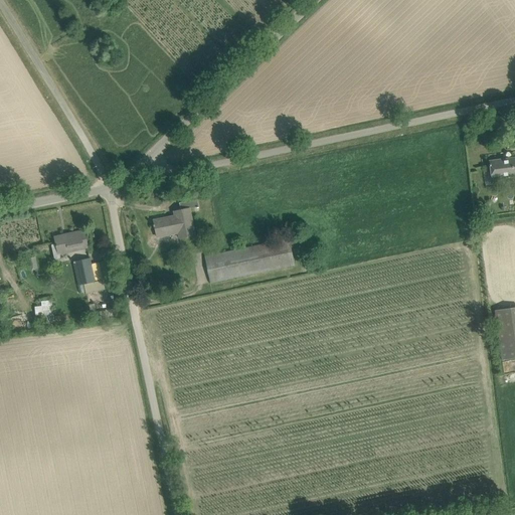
[(489,161),(491,171),(492,179),(493,179),(493,185),(504,184),(503,177),(514,175),(514,159),(503,161),(503,159),(489,161)]
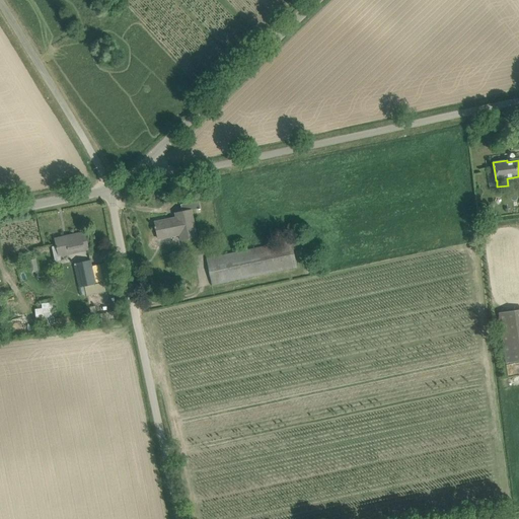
[(158,239),(168,237),(180,235),(180,239),(196,236),(191,210),(201,208),(199,201),(180,205),(181,212),(175,213),(176,218),(155,222),(155,226),(154,226),(155,228),(156,228),(158,239)]
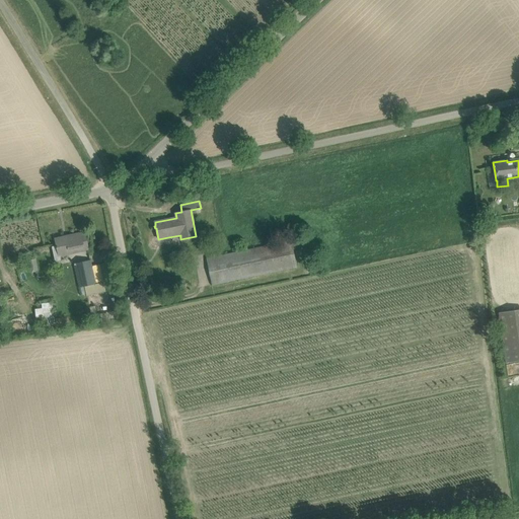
[(52,247),(55,262),(60,261),(59,255),(88,249),(84,233),(56,239),(57,245),(52,247)]
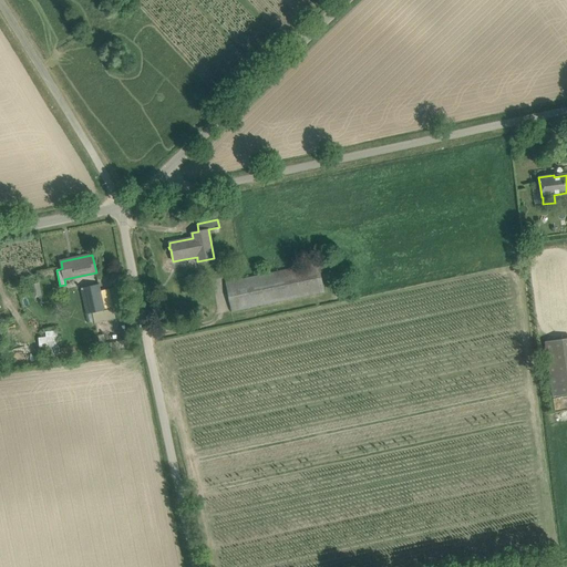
[(315,257),(315,264),(227,282),(233,311),(326,291),(321,272),(328,271),(327,260),(323,261),(322,256),(315,257)]
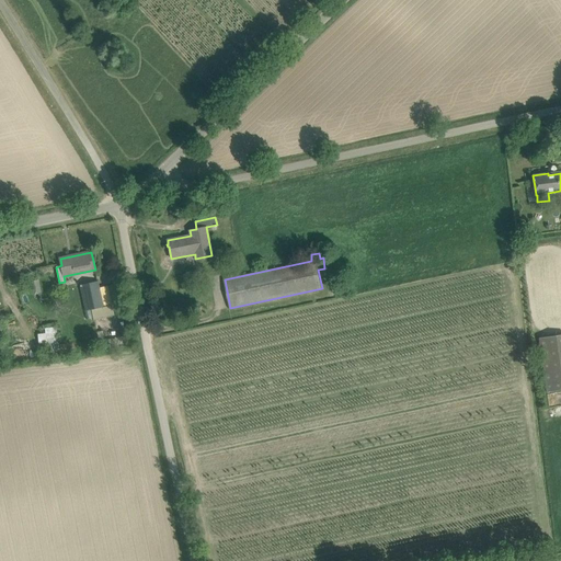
[(119,284),(100,288),(98,282),(81,285),(87,311),(91,310),(112,305),(111,301),(123,298),(119,284)]
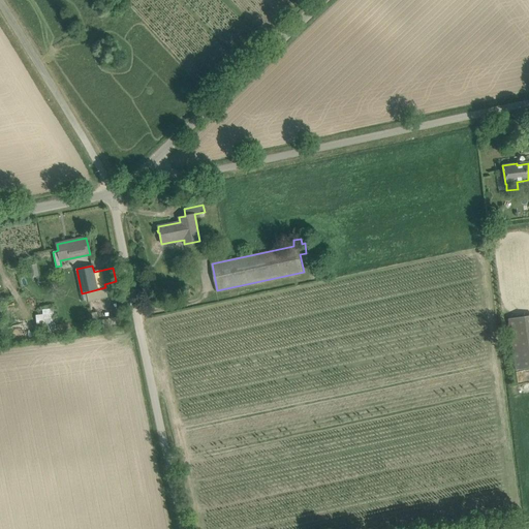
[(105,287),(86,292),(88,302),(107,298),(105,287)]
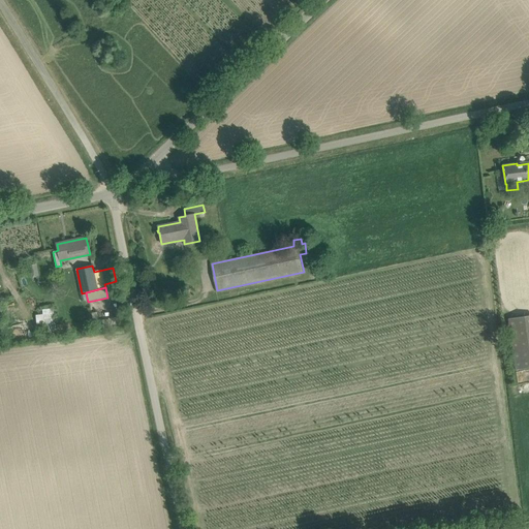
[(36,334),(55,332),(52,309),(42,310),(43,320),(35,321),(36,334)]
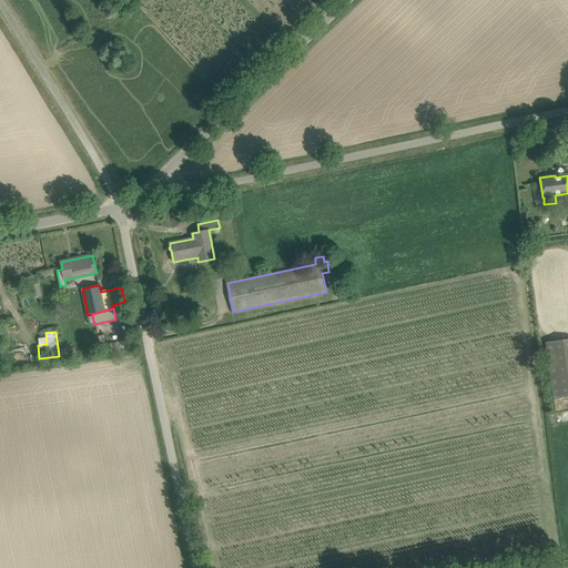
[(567,337),(543,341),(550,397),(567,394),(567,337)]
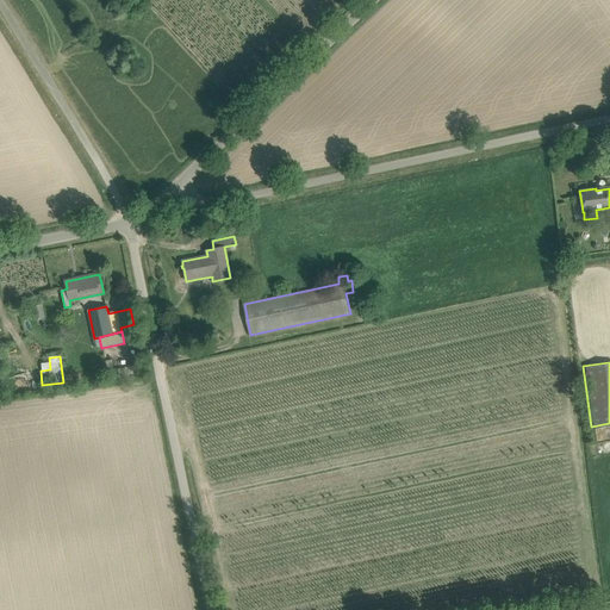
[(110,381),(119,379),(117,369),(107,372),(110,381)]
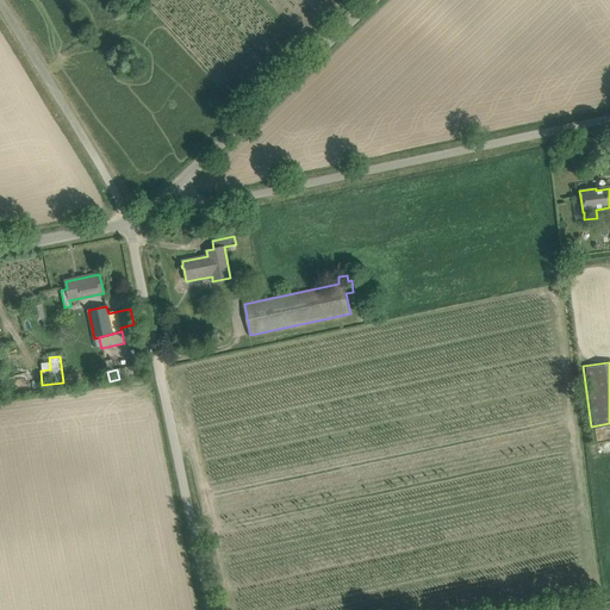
All buildings are outlined.
